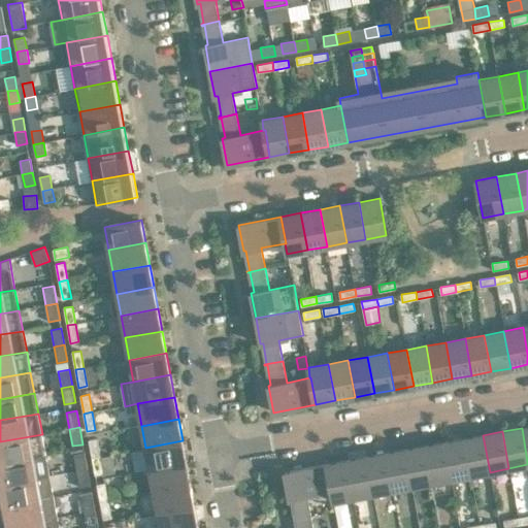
[(0,441),(0,463),(34,457),(45,455),(42,434),(0,441)]
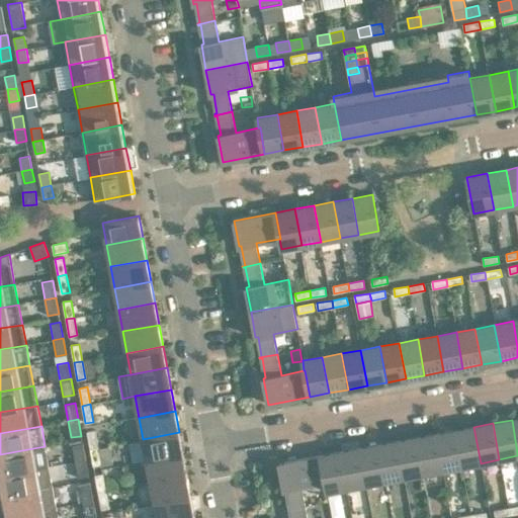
[(454,430),(461,466),(481,463),(473,427),(454,430)]
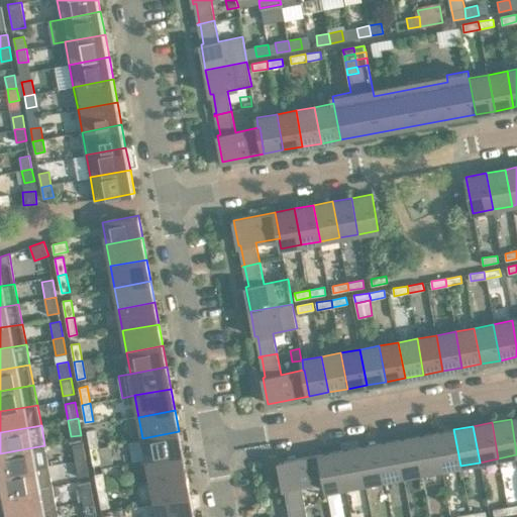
[(95,429),(87,430),(90,448),(98,446),(95,429)]
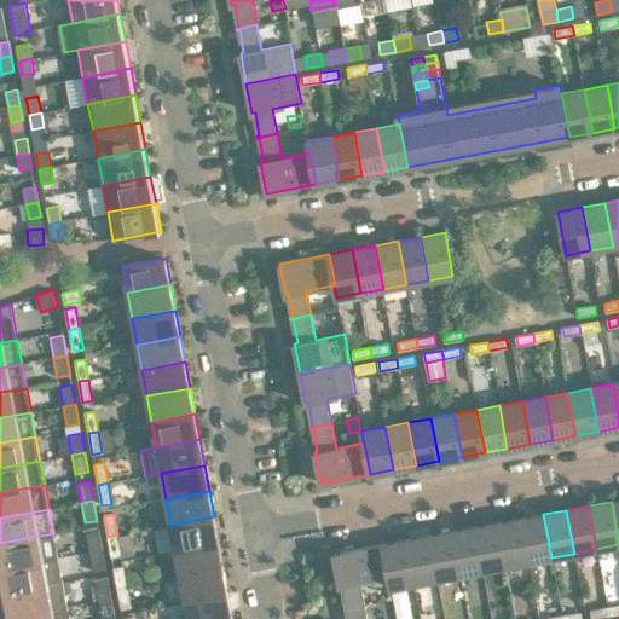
[(520,519),(528,562),(551,557),(543,514),(520,519)]
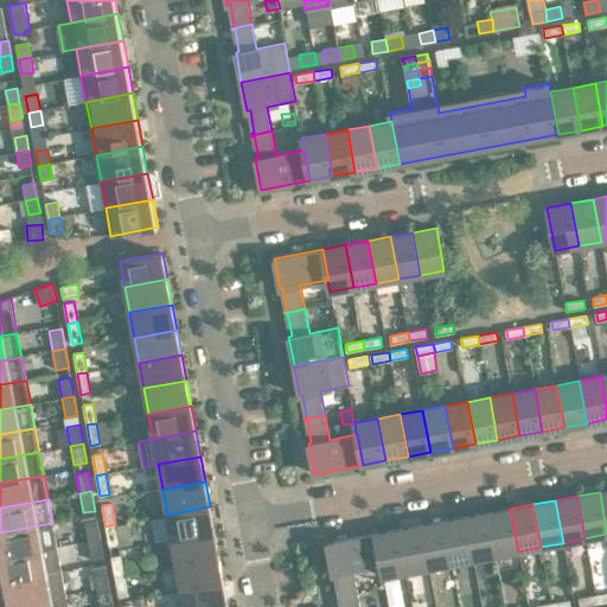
[(210,506),(167,515),(172,541),(215,532),(210,506)]
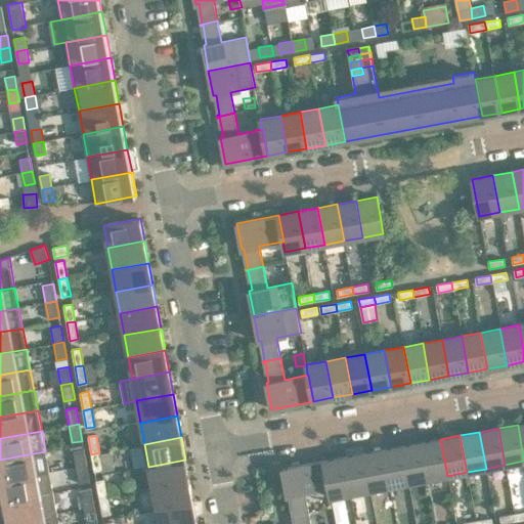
[(421,442),(428,479),(447,476),(440,439),(421,442)]
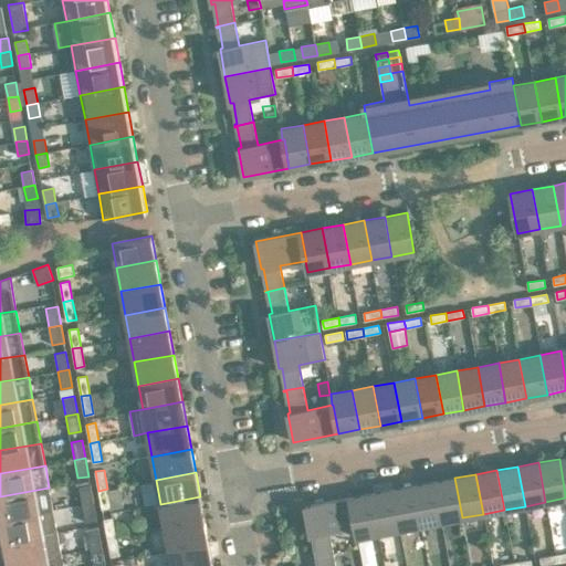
[(433,482),(441,522),(462,517),(454,478),(433,482)]
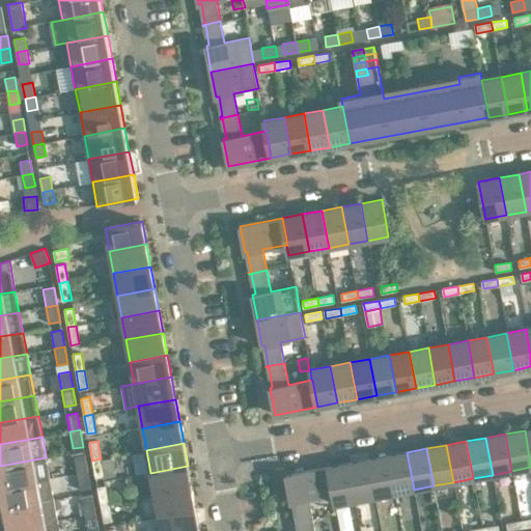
[(388,455),(394,493),(414,490),(407,452),(388,455)]
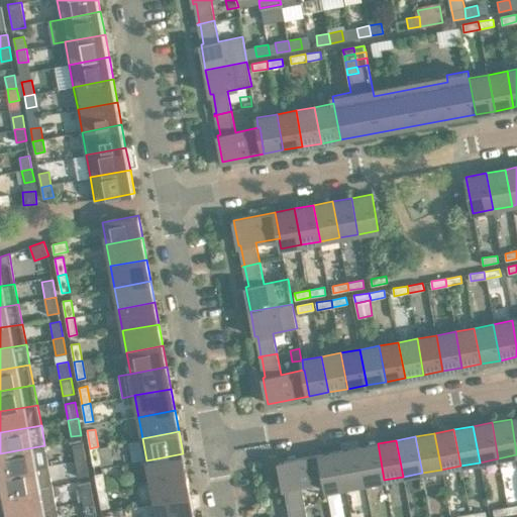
[(83,442),(72,444),(75,460),(86,458),(83,442)]
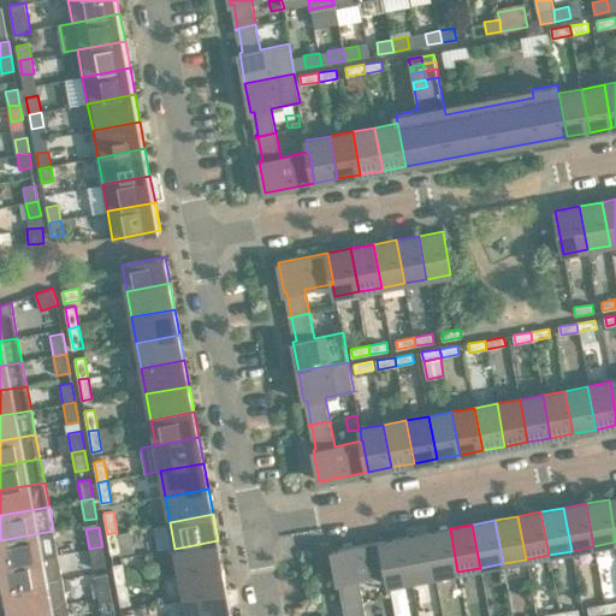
[(427,533),(434,576),(457,572),(450,528),(427,533)]
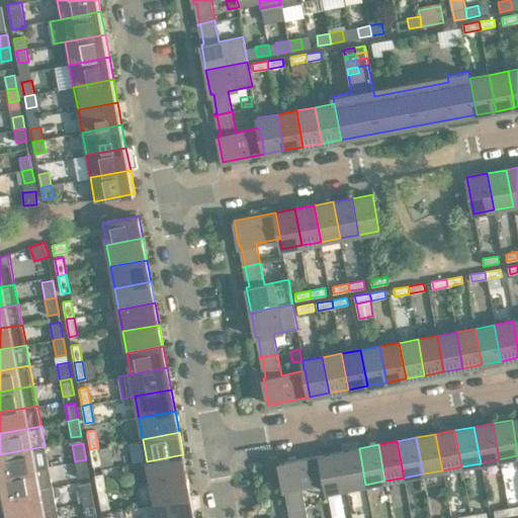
[(33,448),(0,454),(0,465),(2,476),(49,466),(45,446),(33,448)]
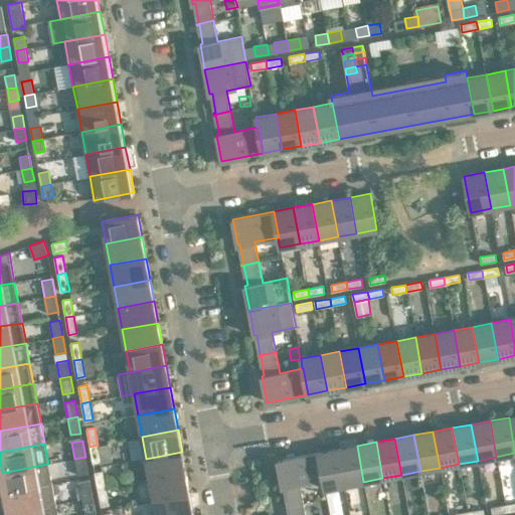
[(93,464),(101,462),(98,445),(90,447),(93,464)]
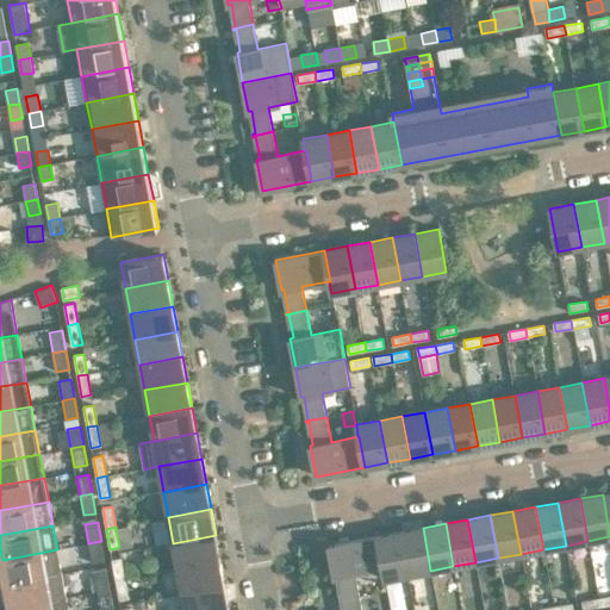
[(400,531),(408,574),(430,571),(423,528),(400,531)]
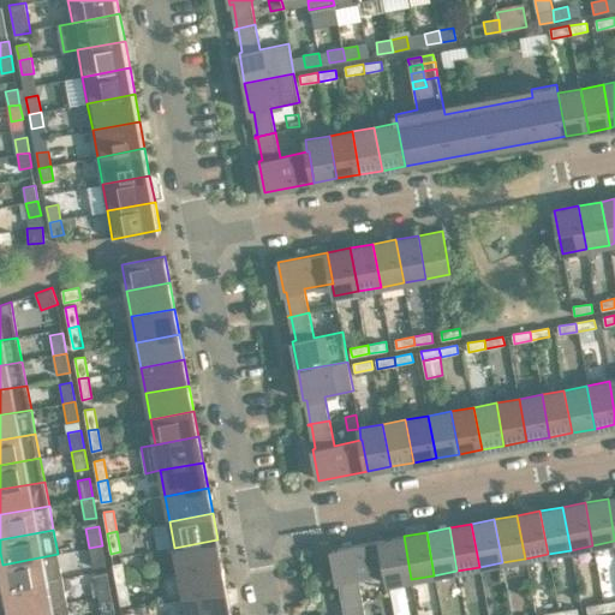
[(384,572),(387,584),(411,579),(404,536),(381,541),(387,572),(384,572)]
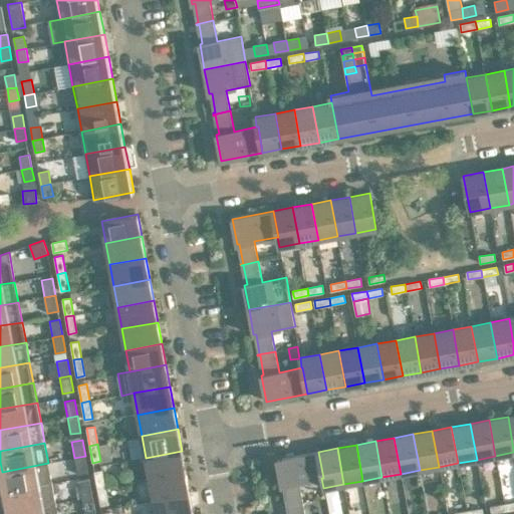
[(182,451),(146,458),(150,479),(186,472),(182,451)]
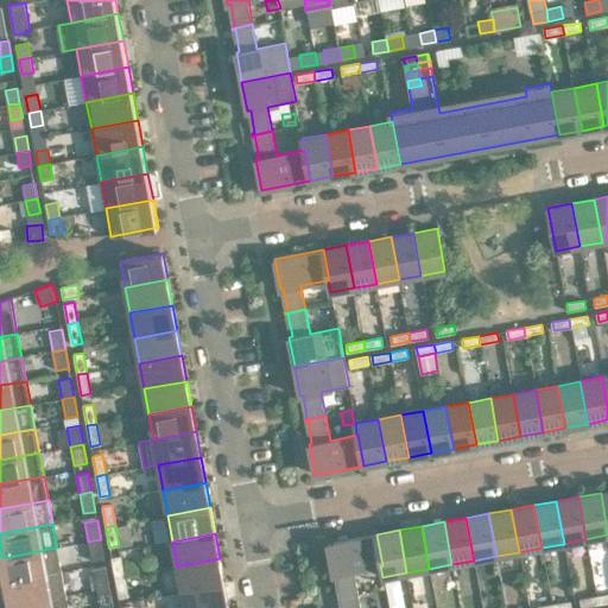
[(340,596),(337,597),(337,599),(358,594),(354,570),(380,565),(382,565),(377,534),(328,544),(333,574),(336,574),(340,596)]
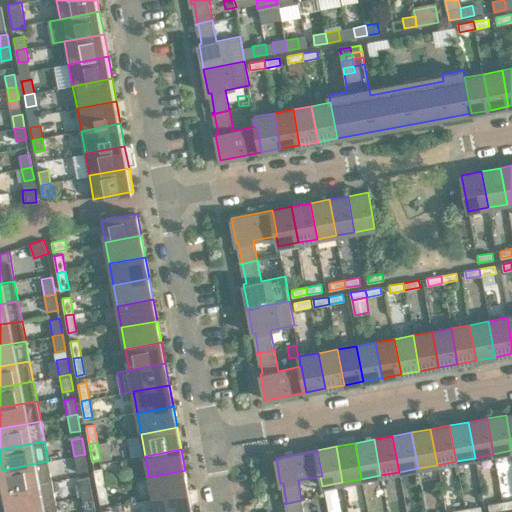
[(77,473),(88,471),(85,454),(74,456),(77,473)]
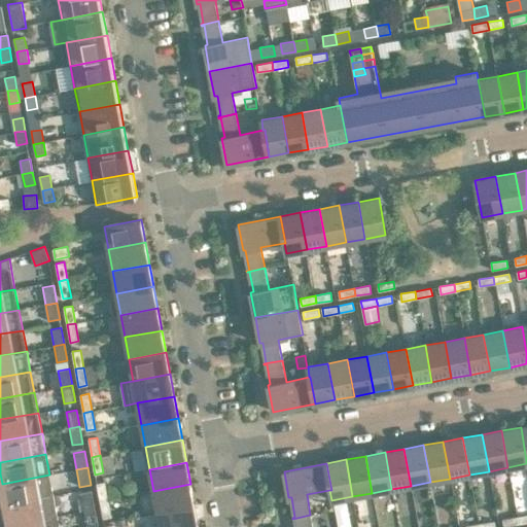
[(2,484),(5,504),(54,495),(49,475),(2,484)]
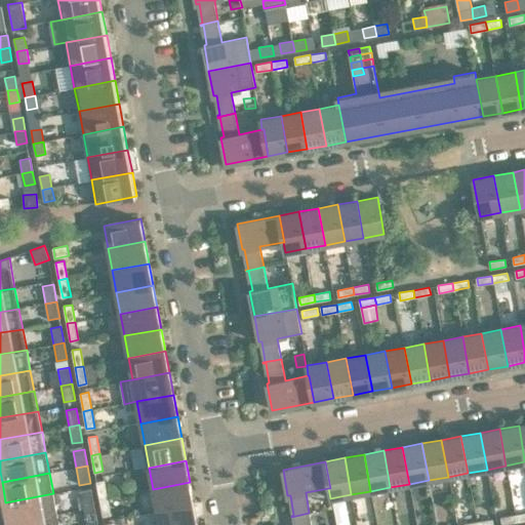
[(105,480),(96,481),(99,498),(108,497),(105,480)]
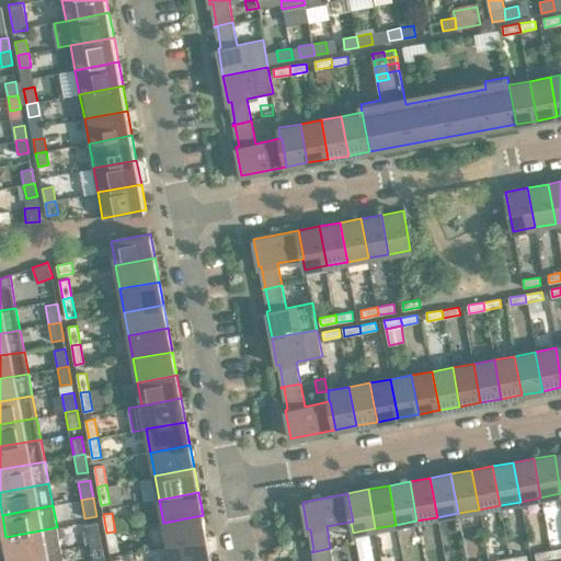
[(203,515),(163,523),(168,546),(207,539),(203,515)]
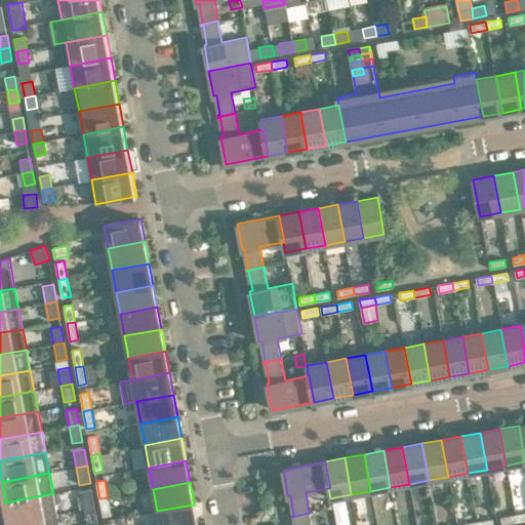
[(91,490),(81,492),(84,509),(94,507),(91,490)]
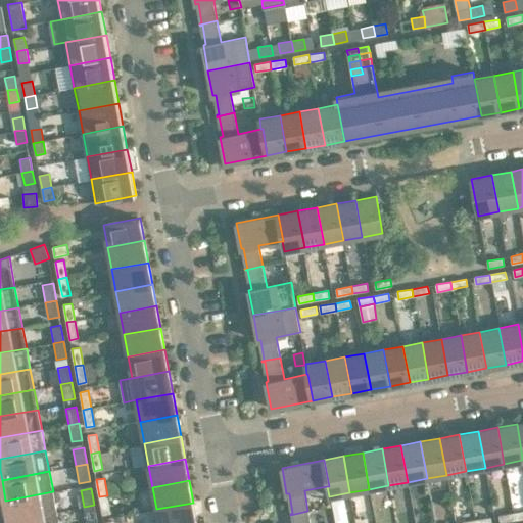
[(53,491),(5,501),(9,521),(57,512),(53,491)]
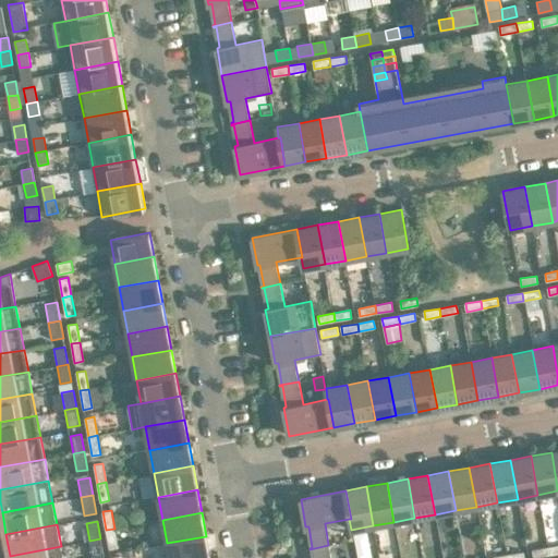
[(109,549),(118,547),(114,529),(106,530),(109,549)]
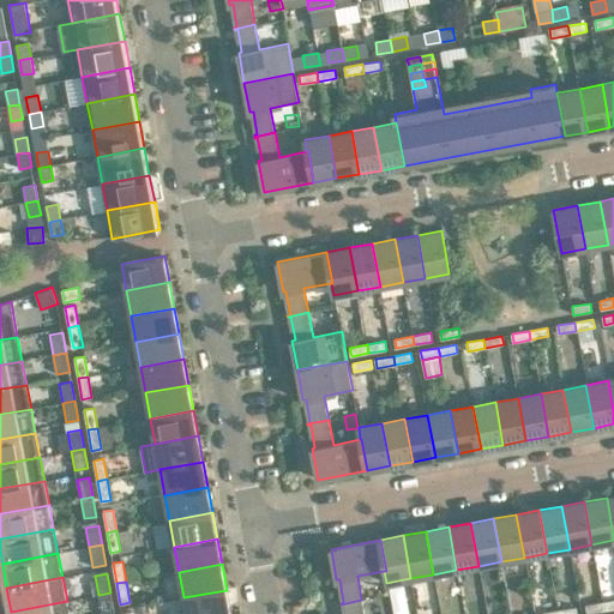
[(230,613),(227,590),(184,597),(186,613),(230,613)]
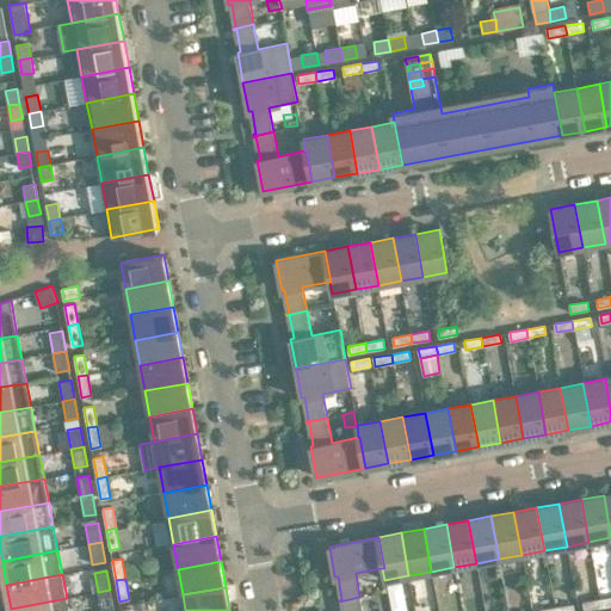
[(100,610),(105,610),(113,610),(110,590),(98,592),(100,610)]
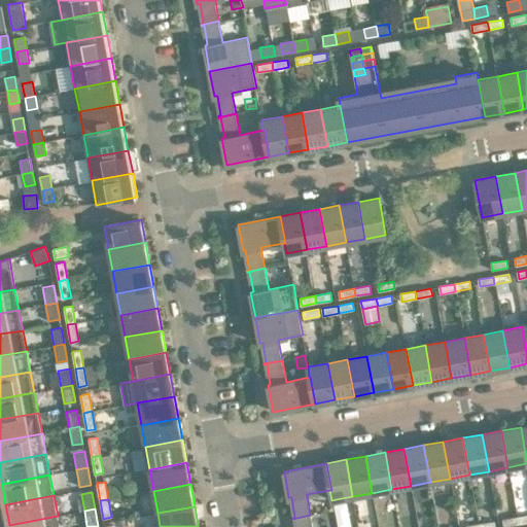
[(295,519),(296,526),(312,526),(310,515),(292,519),(295,519)]
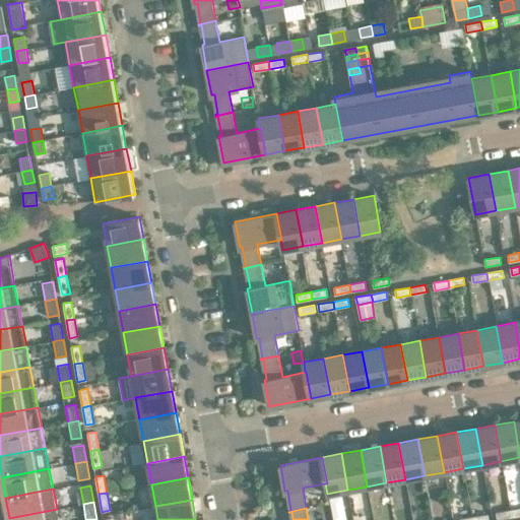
[(519,515),(519,508),(510,510),(512,517),(519,515)]
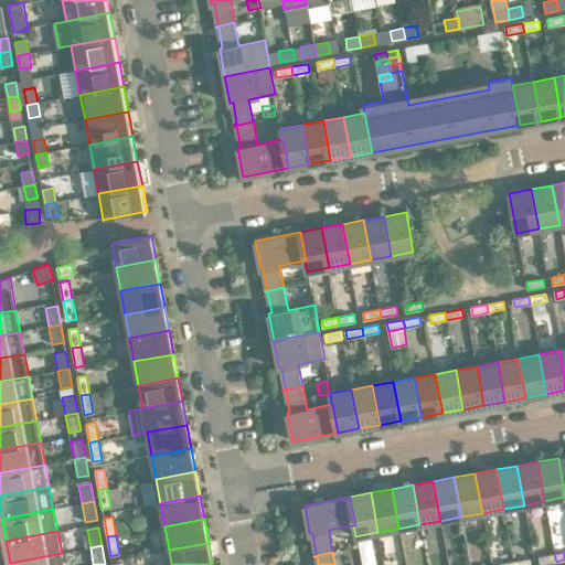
[(10,564),(63,564),(62,553),(10,563),(10,564)]
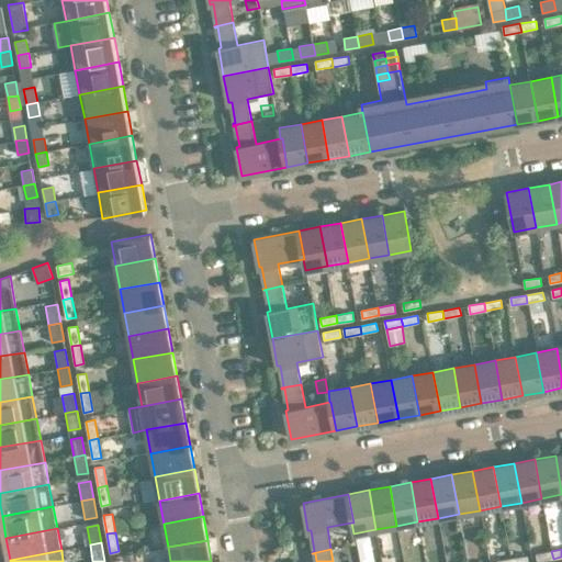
[(536,553),(537,561),(553,559),(551,551),(536,553)]
